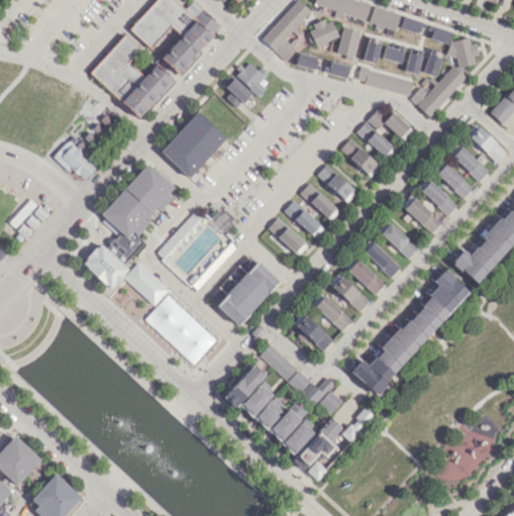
[(155,0),(131,28),(153,47),(173,26),(181,33),(163,55),(183,71),(218,29),(209,21),(207,24),(198,16),(204,9),(194,0),(187,8),(177,0),(155,0)]
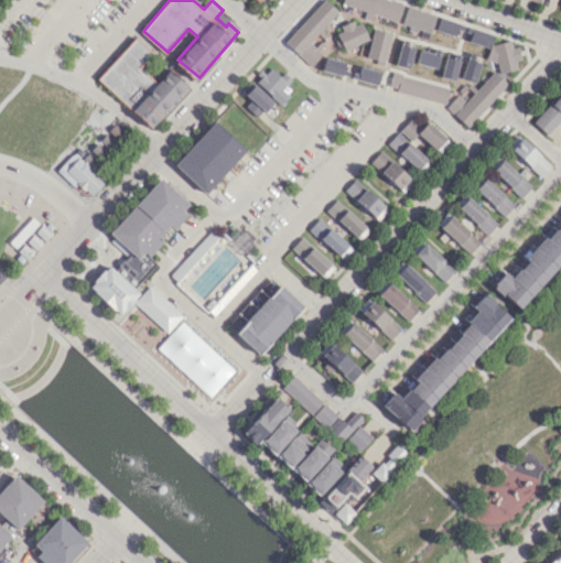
[(311,64),(322,52),(312,43),(322,32),(341,12),(326,0),(325,0),(288,43),(311,64)]
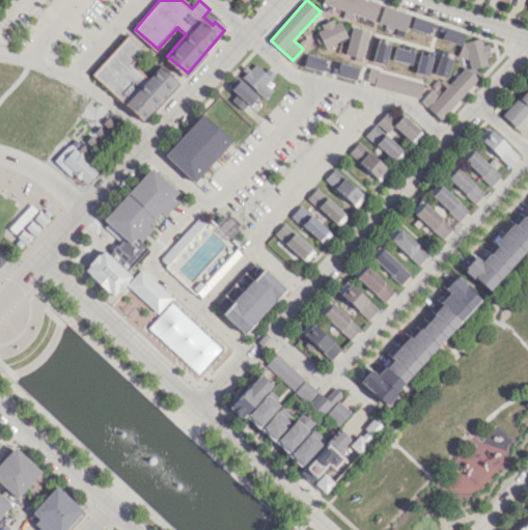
[(350,14),(376,22),(382,5),(366,0),(325,0),(324,4),(350,12),(350,14)]
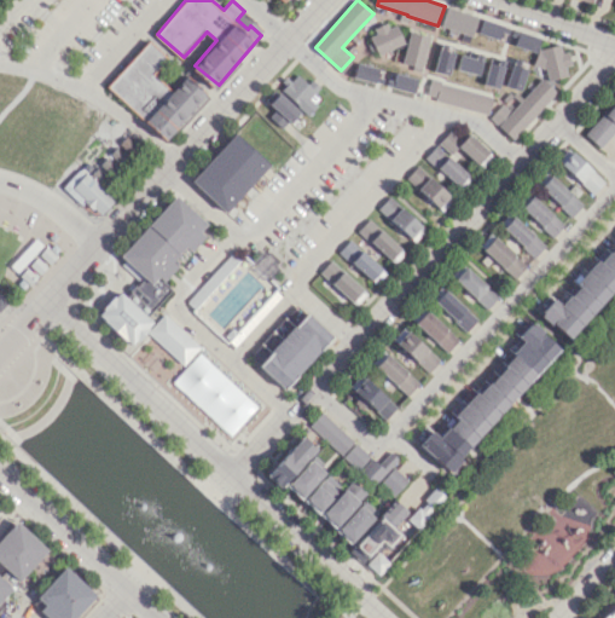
[(473,39),(479,17),(450,7),(442,29),(473,39)]
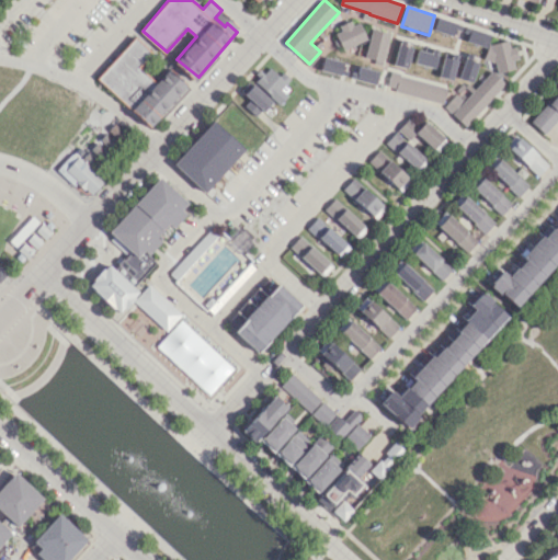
[(434,30),(454,37),(456,31),(469,35),(473,26),(440,14),(434,30)]
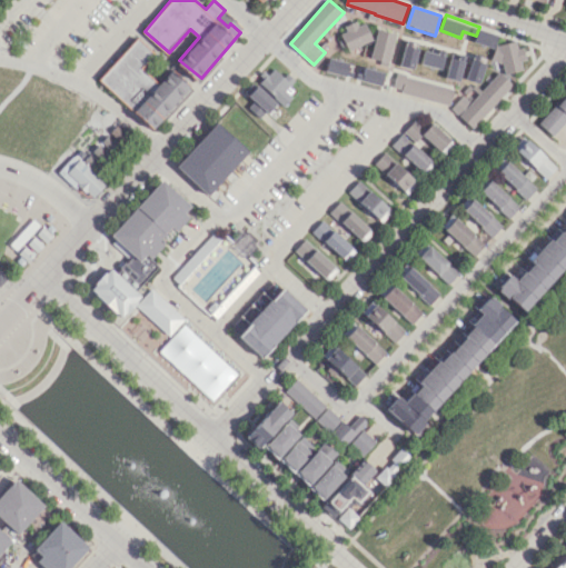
[(348,51),(374,41),(366,21),(340,32),(348,51)]
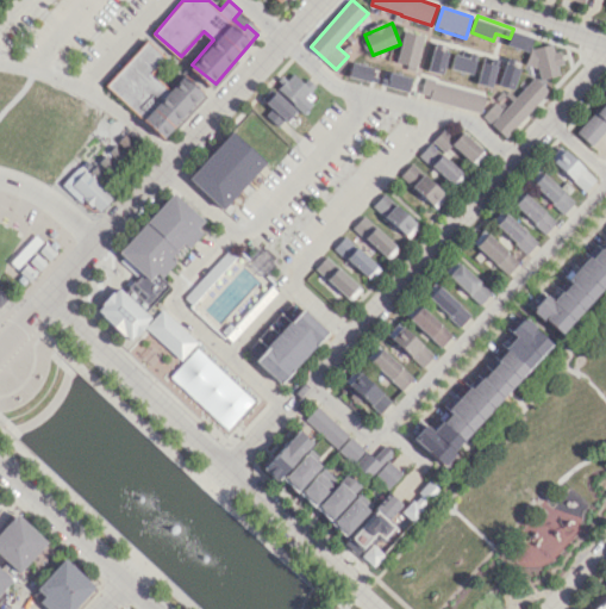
[(417,69),(425,37),(406,31),(398,64),(417,69)]
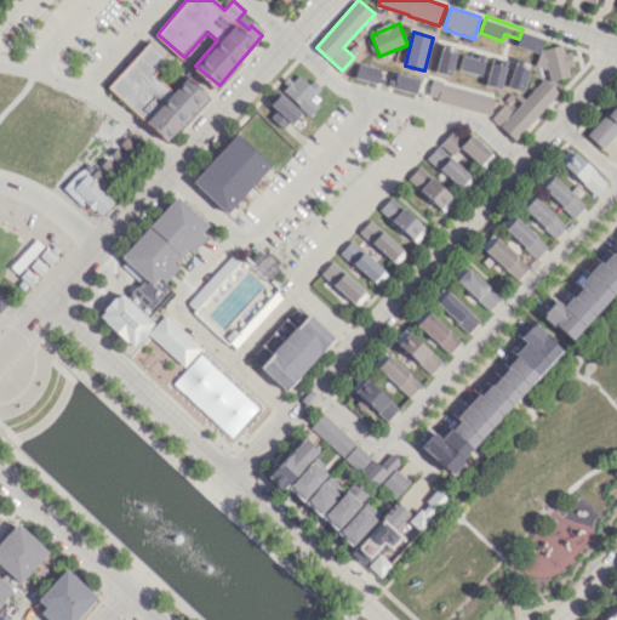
[(543,39),(523,32),(516,46),(538,53),(543,39)]
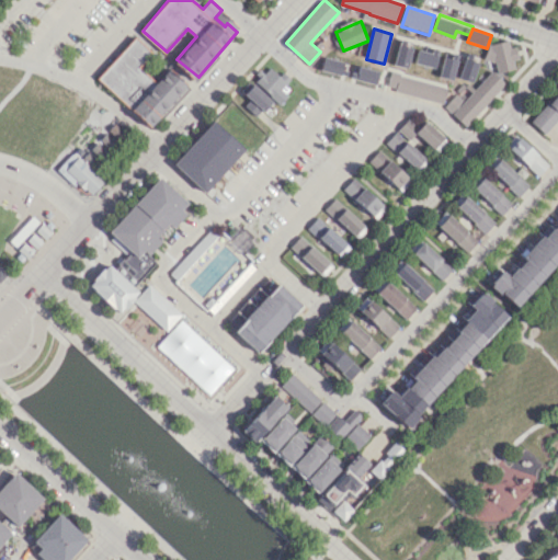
[(154,125),(190,84),(171,68),(159,81),(141,66),(155,50),(136,35),(99,79),(154,125)]
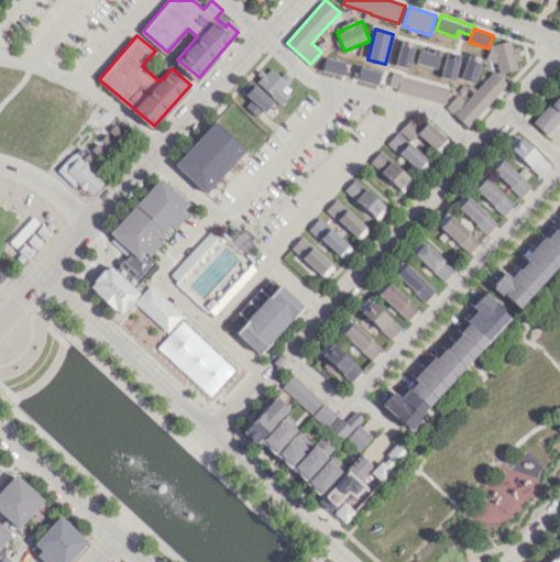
[(487,46),(491,63),(497,61),(501,74),(520,69),(514,40),(487,46)]
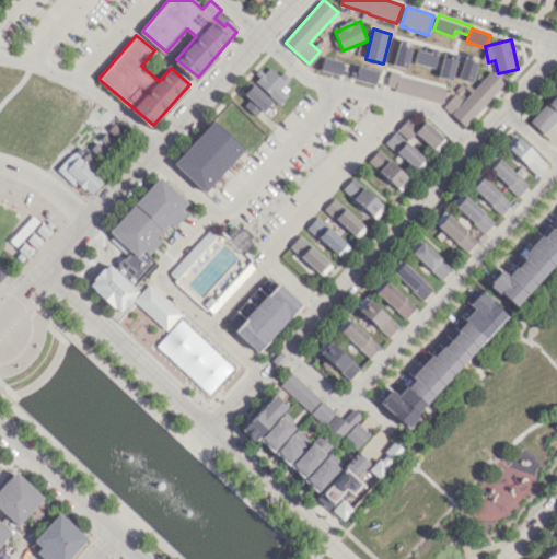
[(414,49),(399,45),(394,65),(407,69),(414,49)]
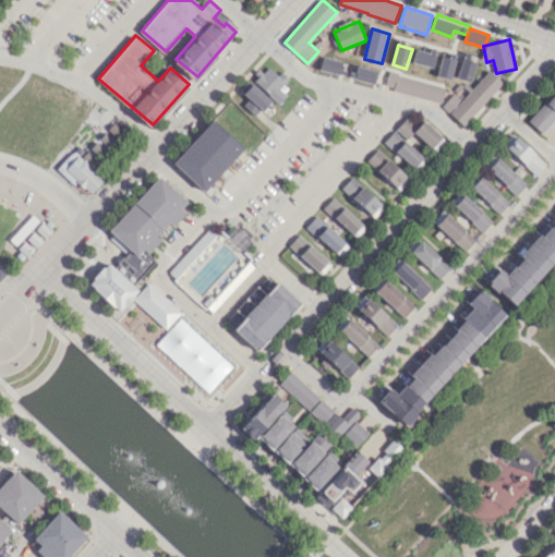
[(413,64),(434,68),(437,52),(417,49),(413,64)]
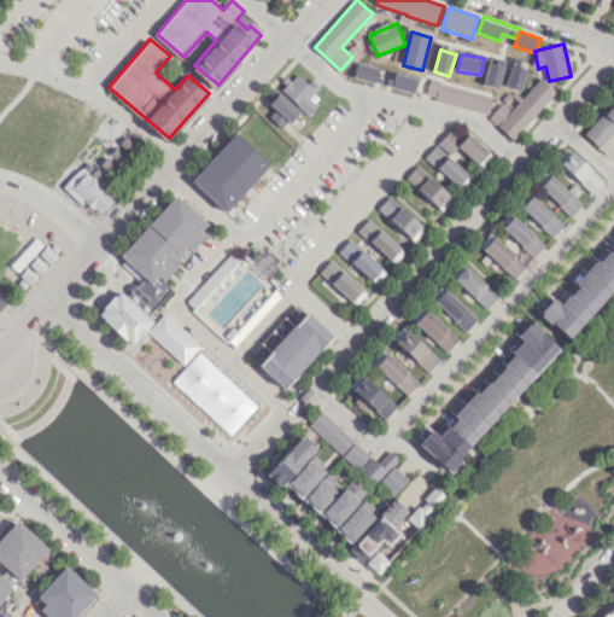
[(355,77),(376,83),(380,69),(358,63),(355,77)]
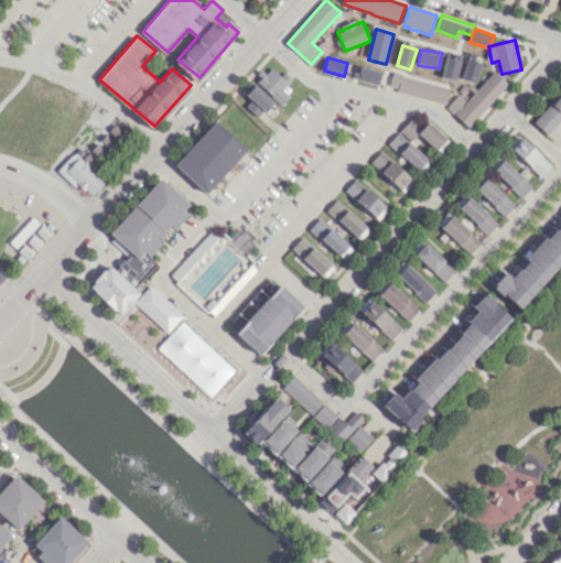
[(443,78),(456,82),(461,61),(448,57),(443,78)]
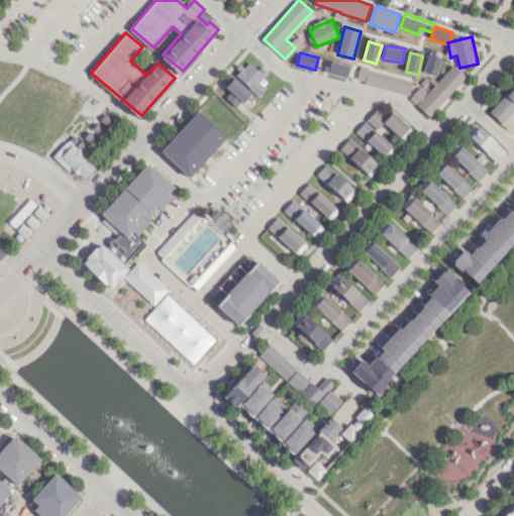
[(424,74),(437,76),(441,58),(428,55),(424,74)]
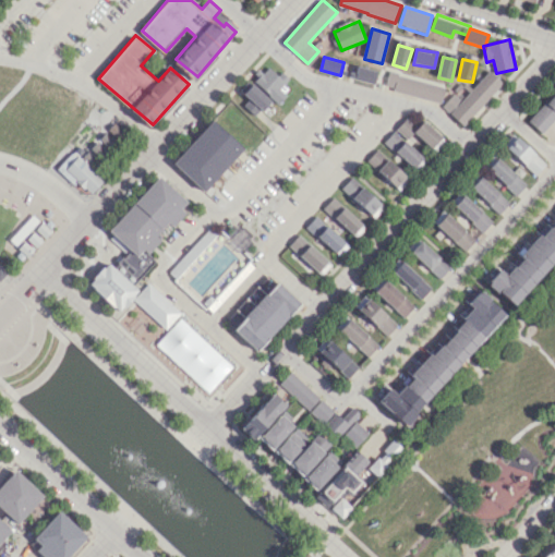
[(256,82),(280,105),(288,96),(281,89),(289,82),(272,65),(261,75),(262,76),(256,82)]
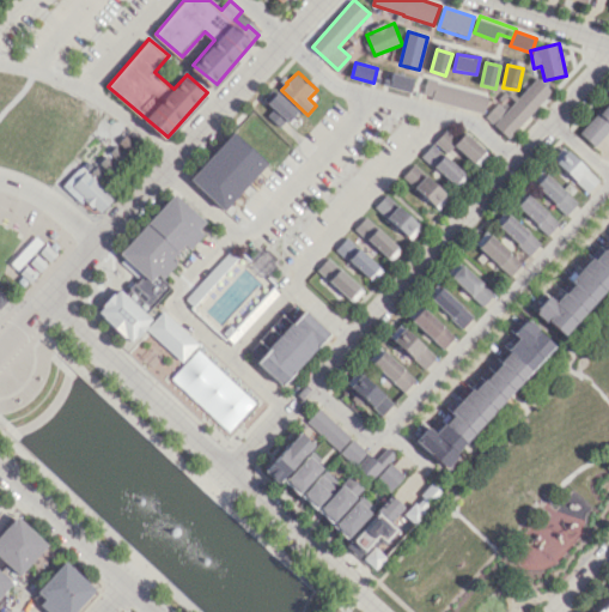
[(415,78),(393,73),(390,89),(412,94),(415,78)]
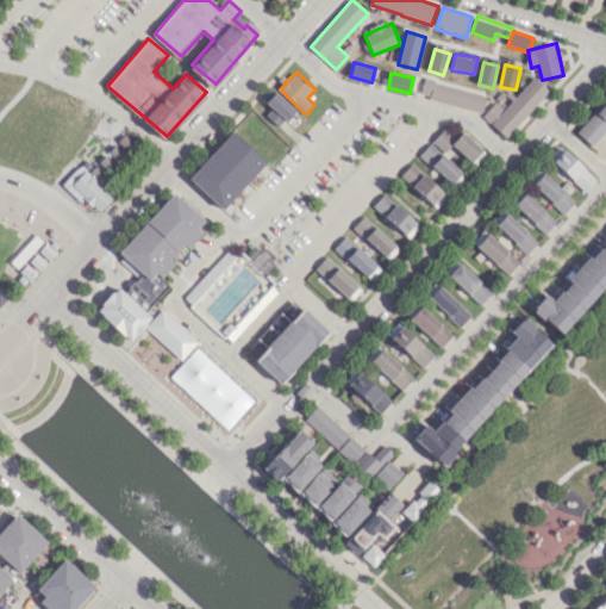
[(508,138),(550,91),(535,78),(517,99),(506,91),(485,118),(508,138)]
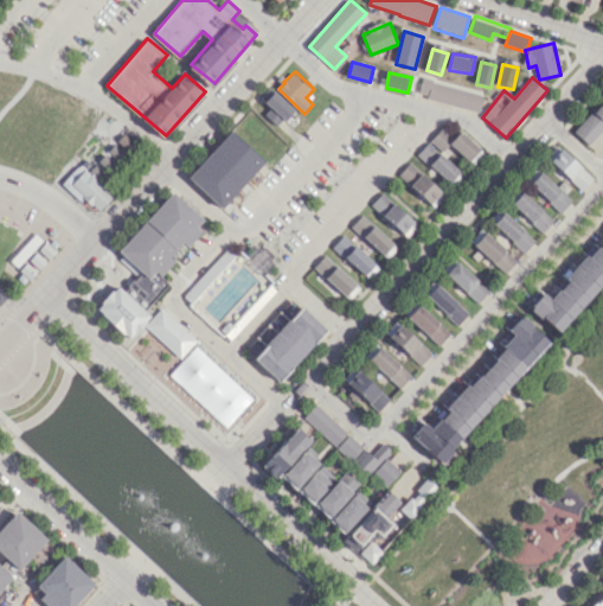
[(480,113),(485,96),(424,80),(419,96),(480,113)]
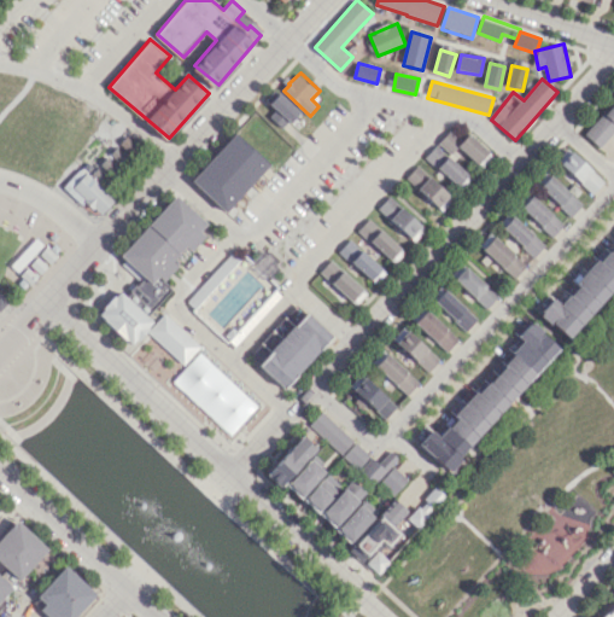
[(272,117),(284,129),(300,114),(281,93),(270,104),(278,111),(272,117)]
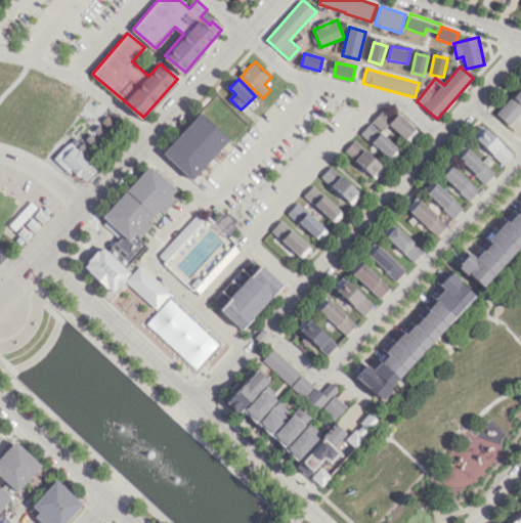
[(520,87),(497,115),(510,126),(520,114),(520,87)]
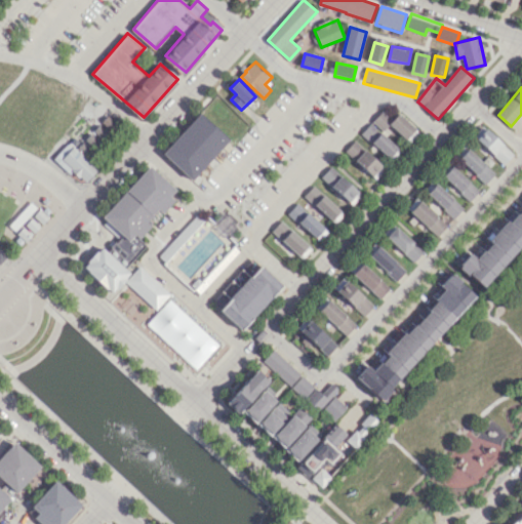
[(400,114),(392,122),(383,113),(373,122),(385,131),(391,125),(407,140),(417,129),(400,114)]
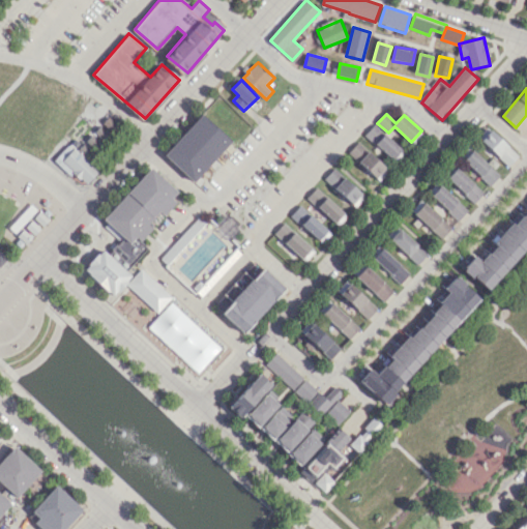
[(166,155),(195,182),(233,142),(203,115),(166,155)]
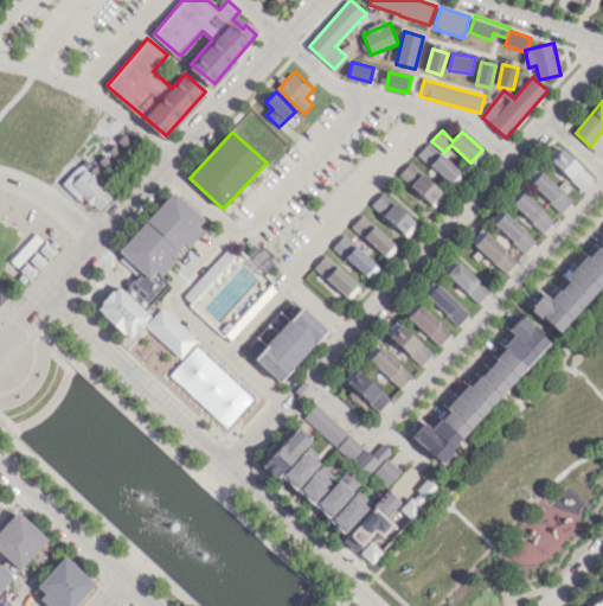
[(65,183),(98,214),(115,196),(103,185),(139,146),(126,134),(117,144),(95,167),(88,160),(65,183)]
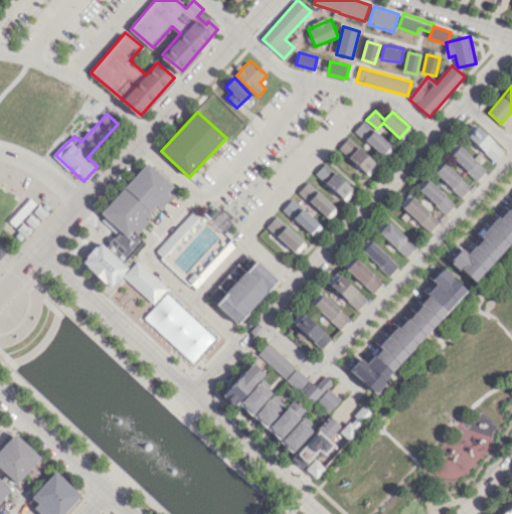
[(394,148),(365,122),(356,132),(384,158),(394,148)]
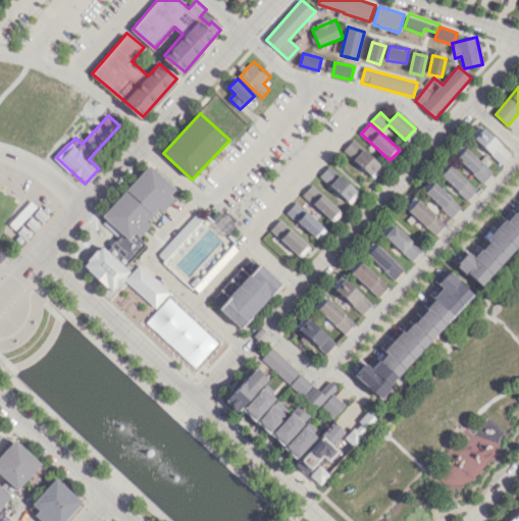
[(471,136),(501,164),(511,154),(481,125),(471,136)]
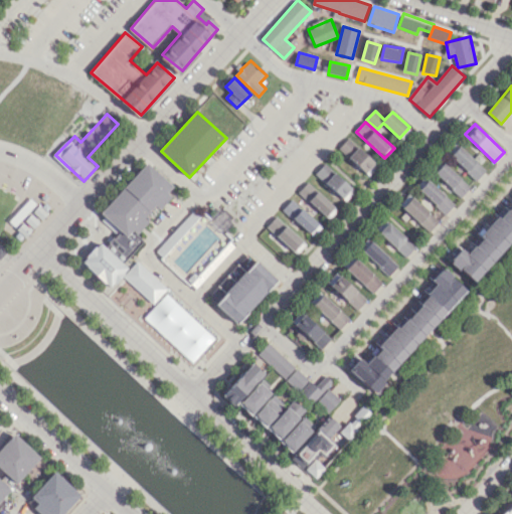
[(369,176),(379,166),(350,139),(340,149),(369,176)]
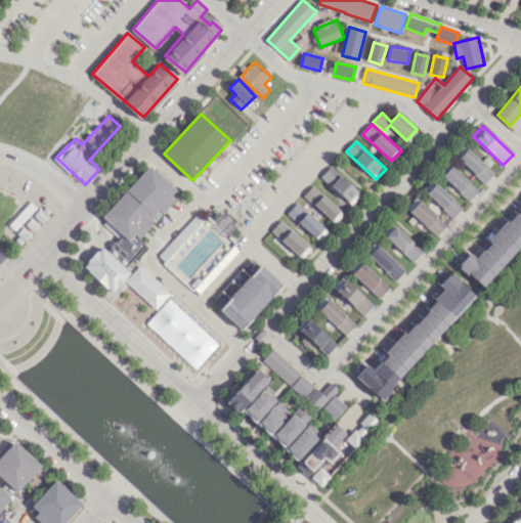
[(486,184),(495,174),(469,149),(460,160),(486,184)]
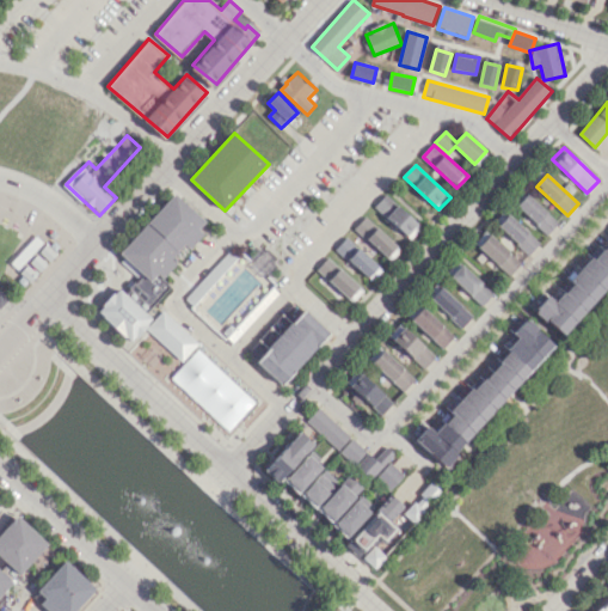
[(148,313),(172,287),(164,280),(178,264),(172,260),(185,245),(189,248),(209,225),(176,194),(121,254),(145,275),(128,293),(148,313)]
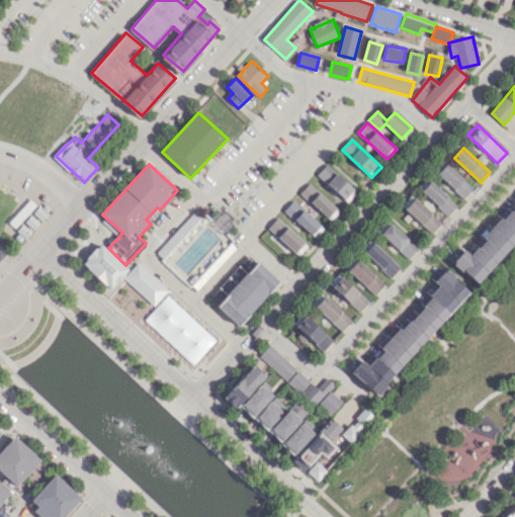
[(474,189),(447,164),(437,174),(464,199),(474,189)]
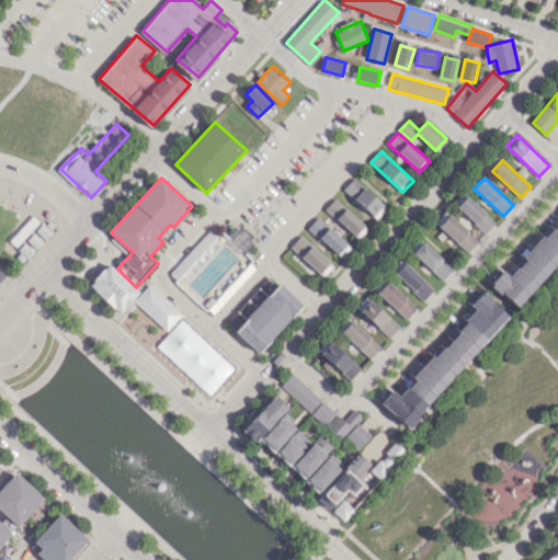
[(388,208),(355,179),(344,190),(377,220),(388,208)]
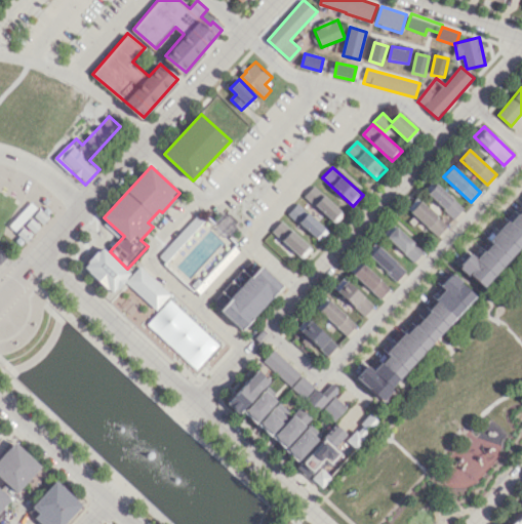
[(455,219),(465,209),(434,182),(425,191),(455,219)]
